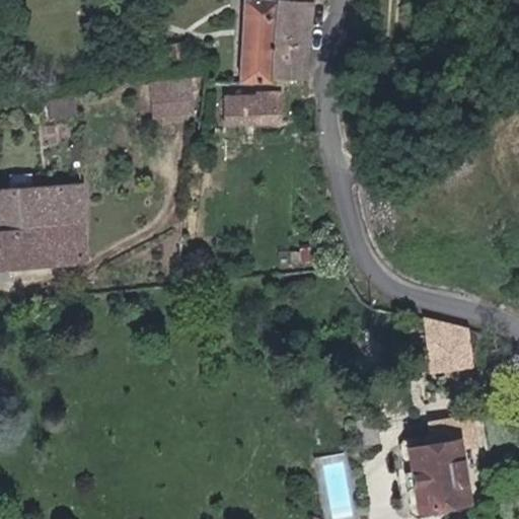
[(276,0),(242,0),(240,78),(273,80),(276,0)]
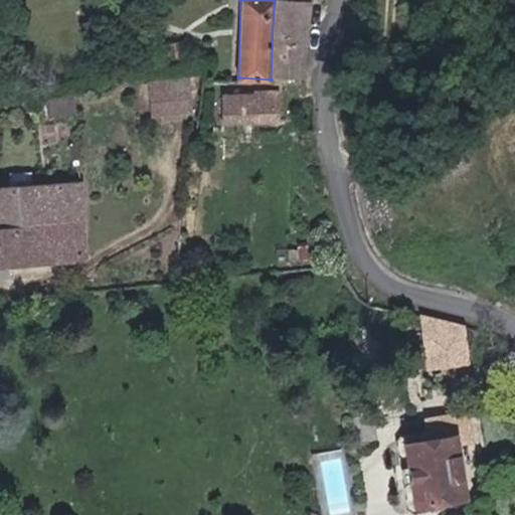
[(309,80),(311,0),(274,0),(271,79),(309,80)]
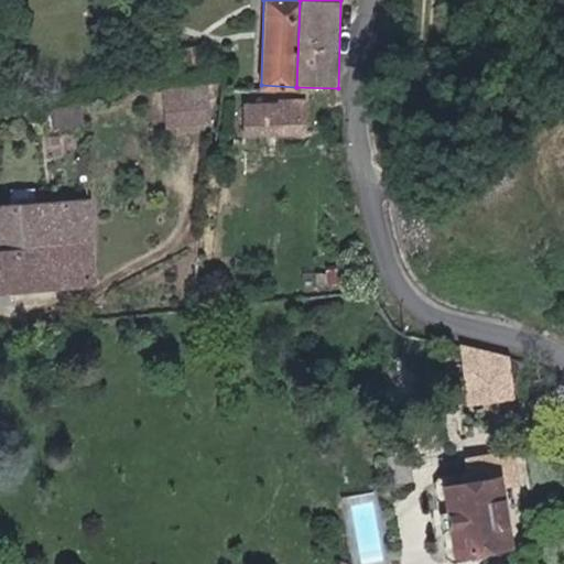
[(210,84),(164,88),(169,128),(215,122),(210,84)]
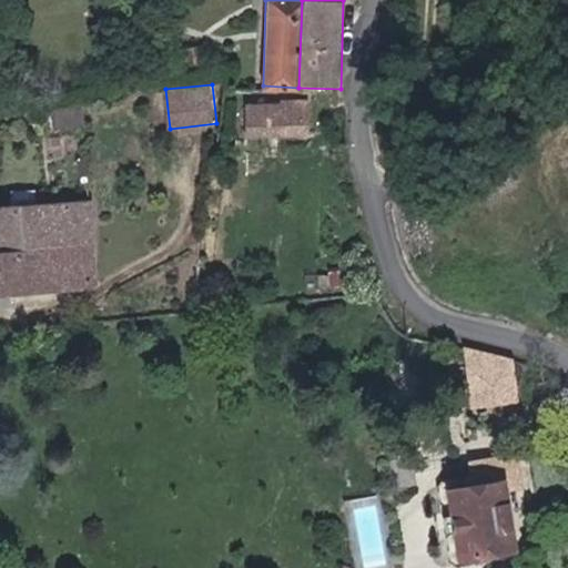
[(310,100),(245,104),(247,140),(312,137),(310,100)]
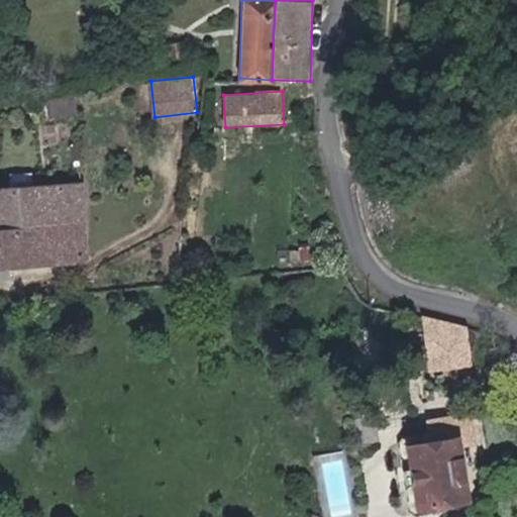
[(0,262),(86,256),(81,181),(0,186),(0,262)]
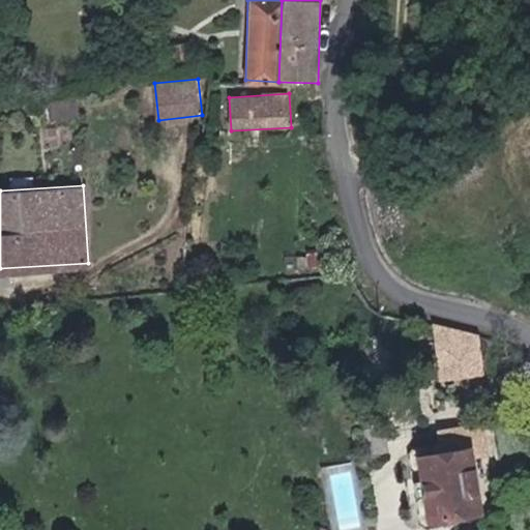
[(468,335),(431,328),(439,378),(474,372),(468,335)]
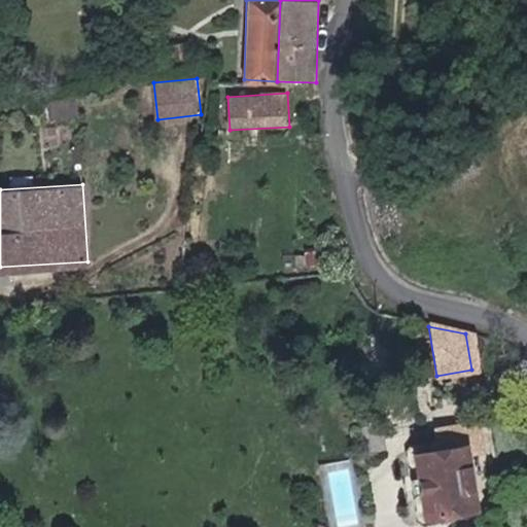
[(465,446),(403,455),(409,488),(427,485),(432,518),(476,511),(465,446)]
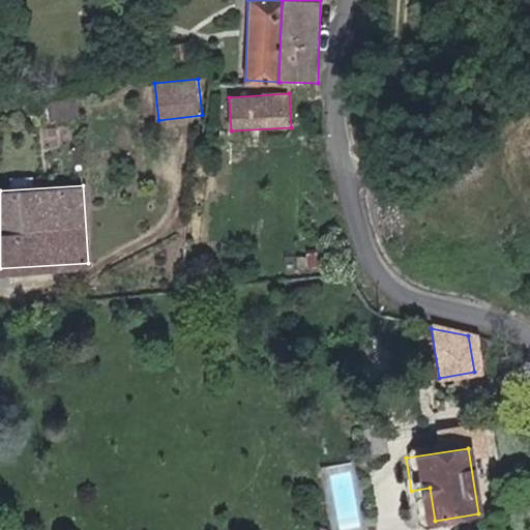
[(334,528),(364,524),(356,463),(326,467),(334,528)]
